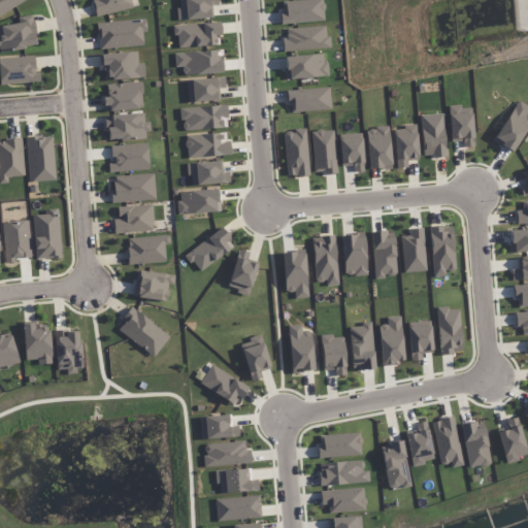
[(0,0),(0,14),(26,1),(25,0),(0,0)]
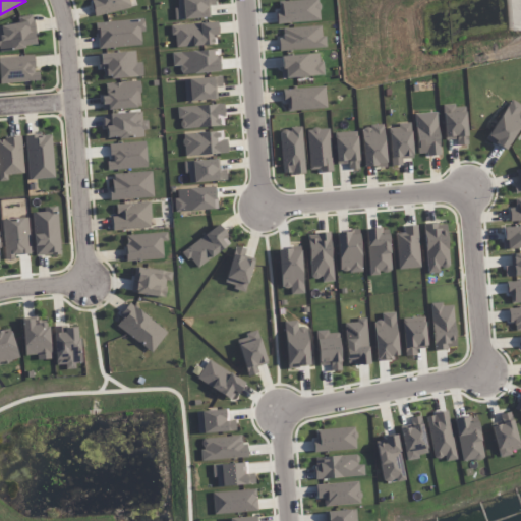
[(128,0),(91,0),(95,16),(130,7),(128,0)]
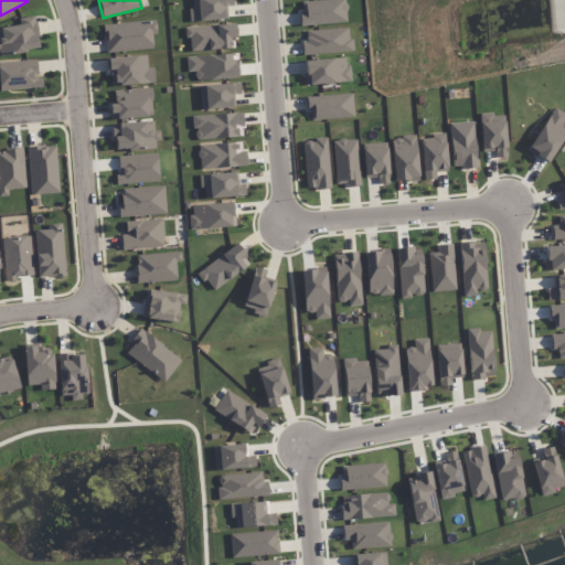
[(189,0),(192,22),(227,19),(226,7),(233,7),(232,0),(189,0)]
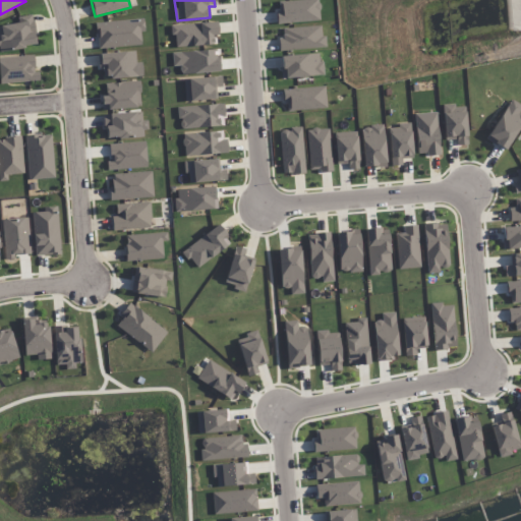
[(291,0),(277,0),(278,22),(320,21),(319,0),(291,0)]
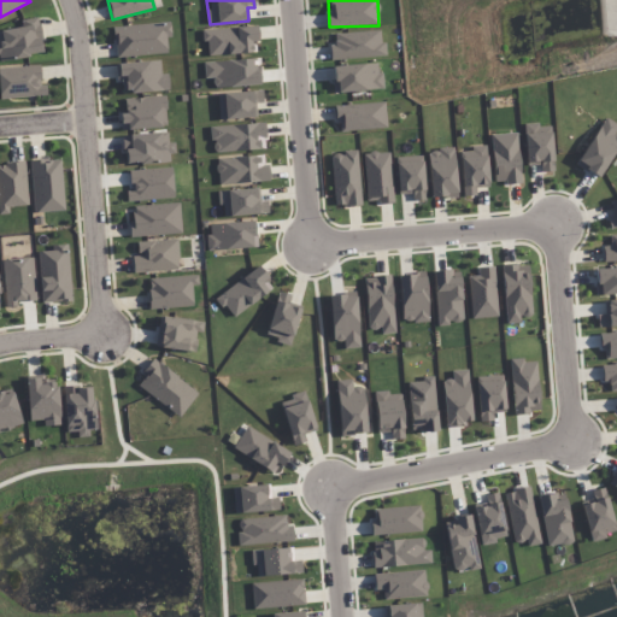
[(0,30),(0,60),(43,54),(39,18),(19,21),(21,28),(0,30)]
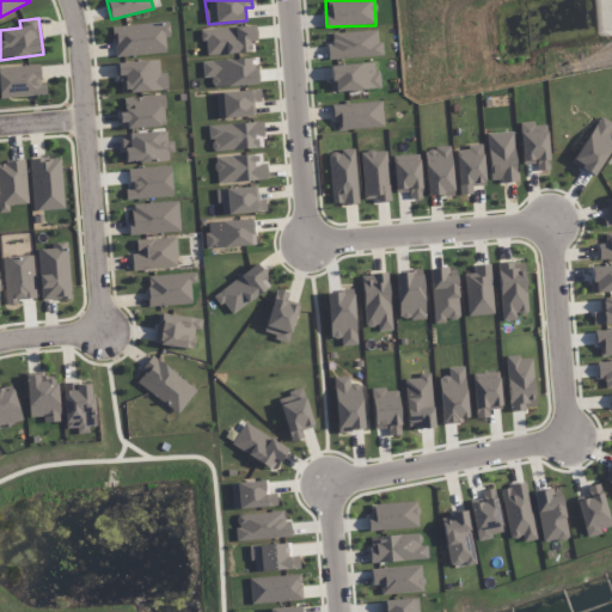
[(111,26),(167,22),(169,37),(164,37),(166,53),(116,57),(114,38),(112,38),(111,26)]
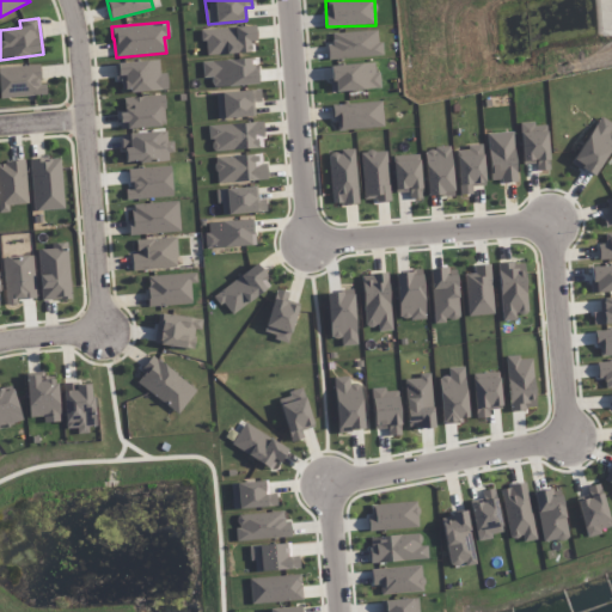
[(256,53),(255,26),(200,29),(201,41),(206,41),(206,55),(256,53)]
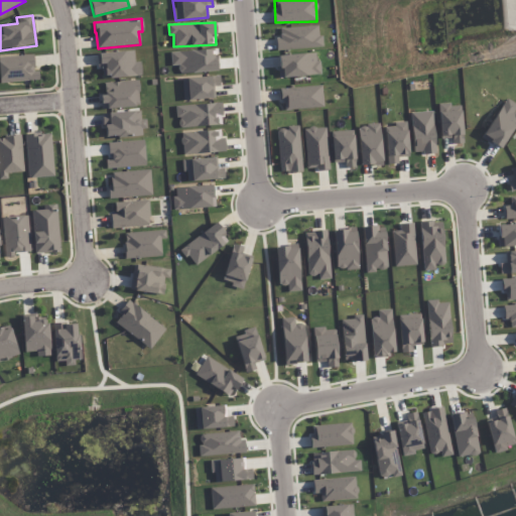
[(279,27),(280,36),(275,36),(275,49),(320,47),(319,25),(279,27)]
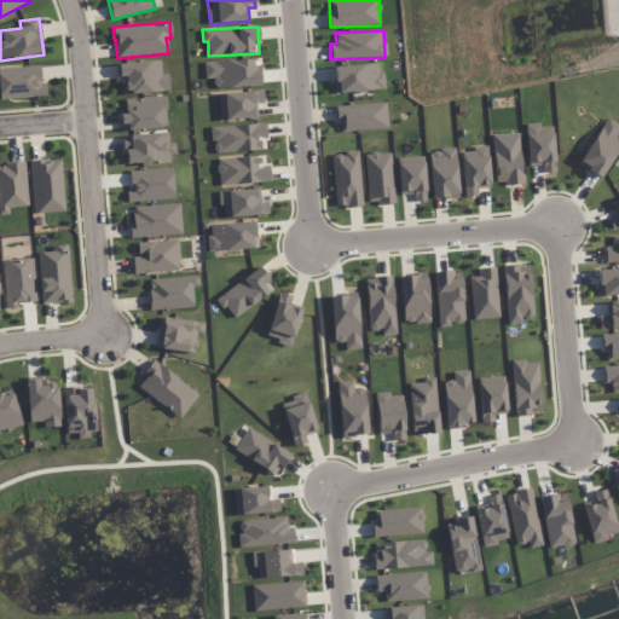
[(115,63),(160,59),(162,74),(168,73),(169,91),(131,94),(129,91),(122,91),(121,80),(117,80),(115,63)]
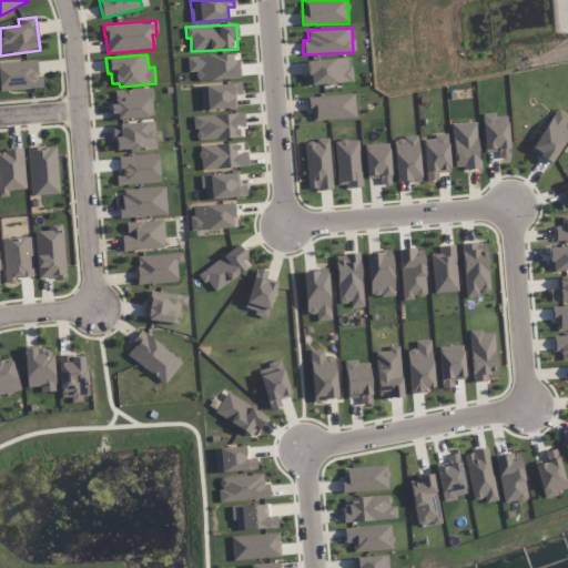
[(188,72),(196,72),(198,81),(240,79),(239,54),(188,57),(188,72)]
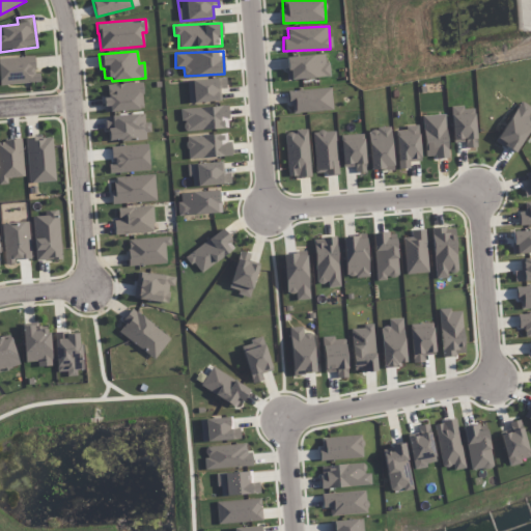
[(327,55),(285,56),(286,79),(328,78),(327,55)]
